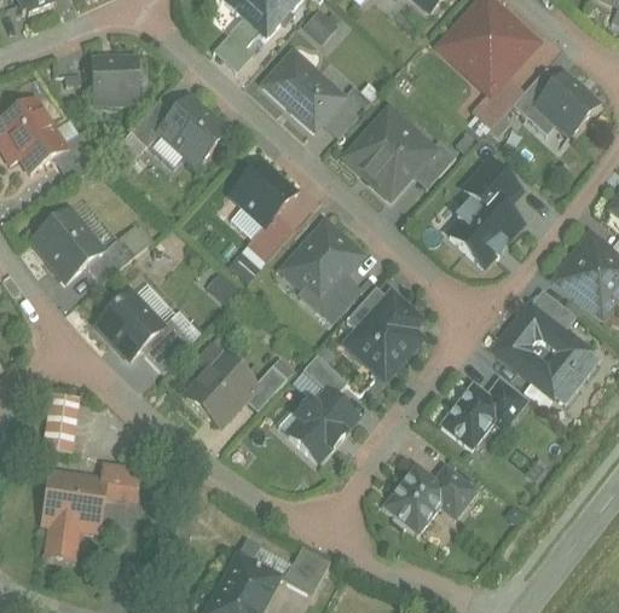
[(13,0),(22,17),(55,5),(52,0),(13,0)]
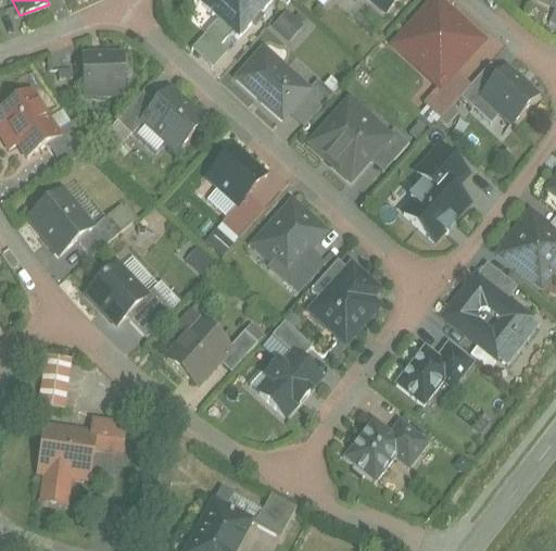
[(231,32),(236,36),(270,0),(199,0),(217,17),(205,29),(220,42),(231,32)]
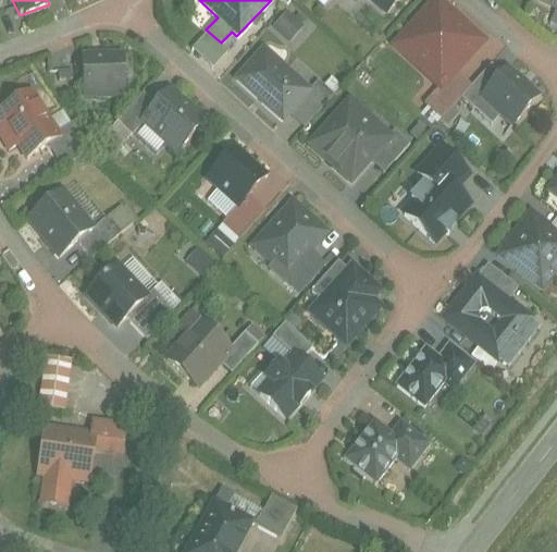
[(371,0),(385,13),(397,0),(371,0)]
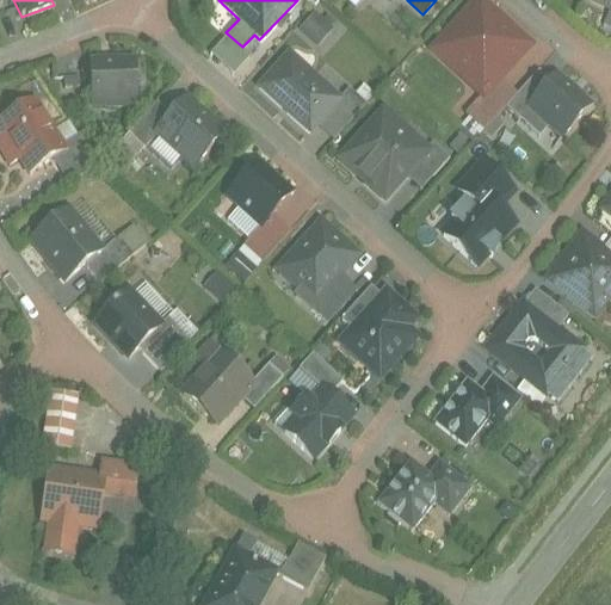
[(470,0),(430,45),(480,93),(483,94),(500,76),(531,43),(483,0),(470,0)]
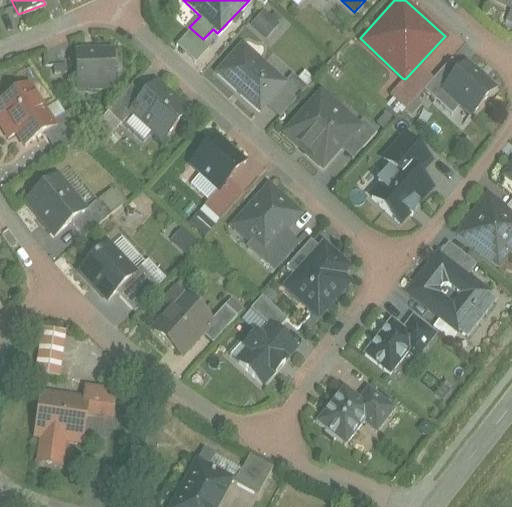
[(491,0),(511,8),(511,0),(491,0)]
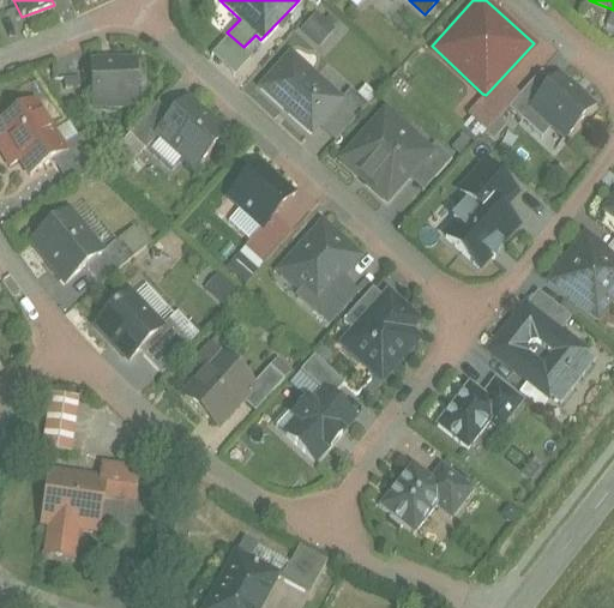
[(296,26),(315,43),(331,24),(312,8),(296,26)]
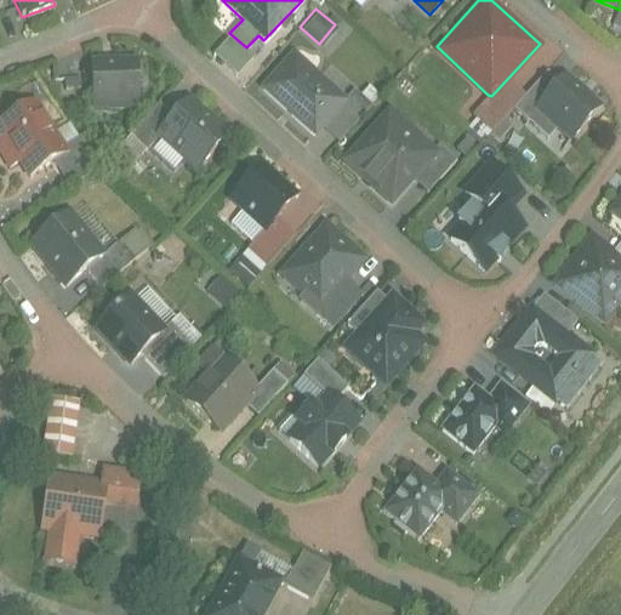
[(347,96),(294,47),(261,84),(314,132),(347,96)]
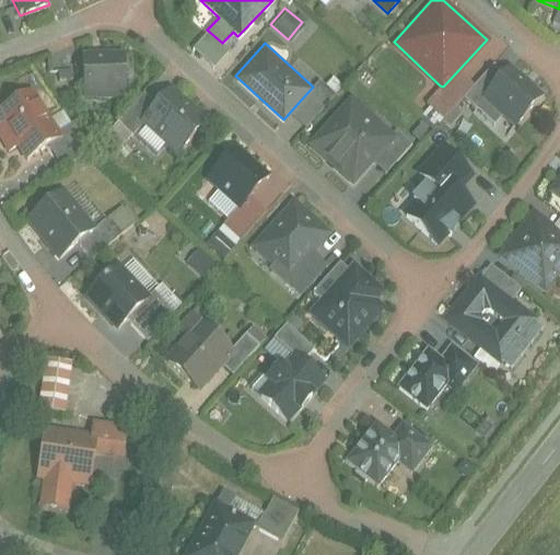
[(84,93),(124,92),(121,49),(82,50),(84,93)]
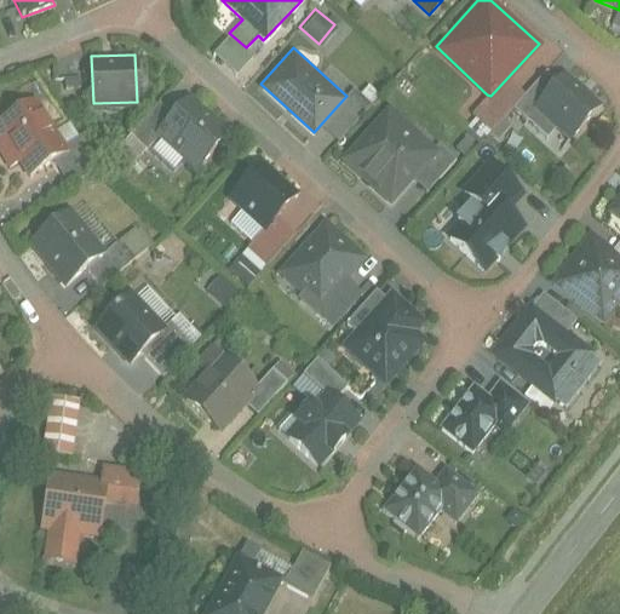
[(537,105),(560,80),(545,67),(522,91),(511,103),(526,116),(537,105)]
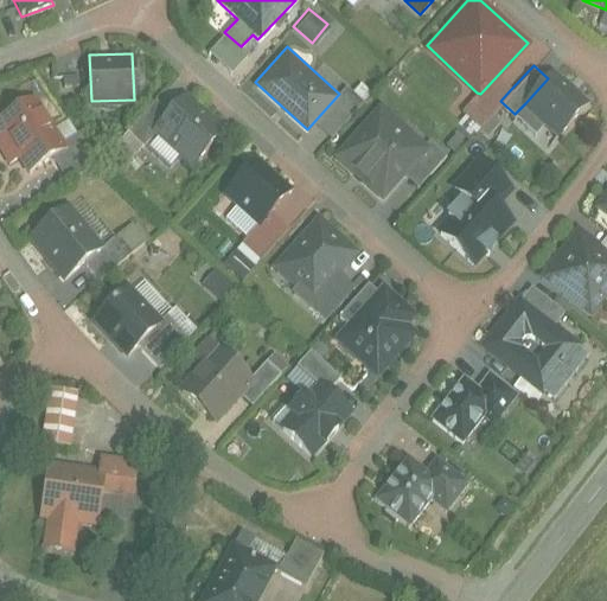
[(525,103),(557,132),(587,101),(555,71),(548,78),(525,103)]
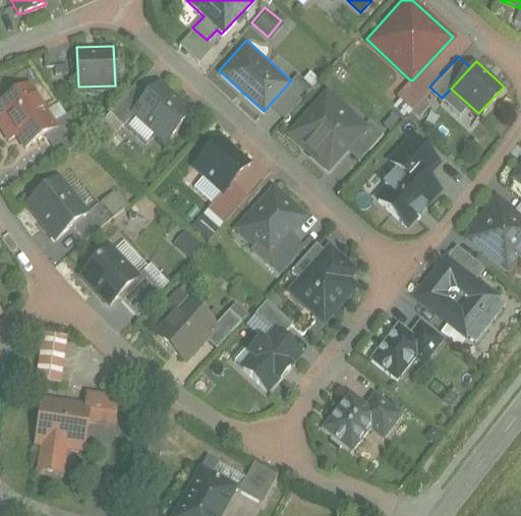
[(439,76),(426,65),(412,80),(409,79),(397,93),(412,107),(429,87),(439,76)]
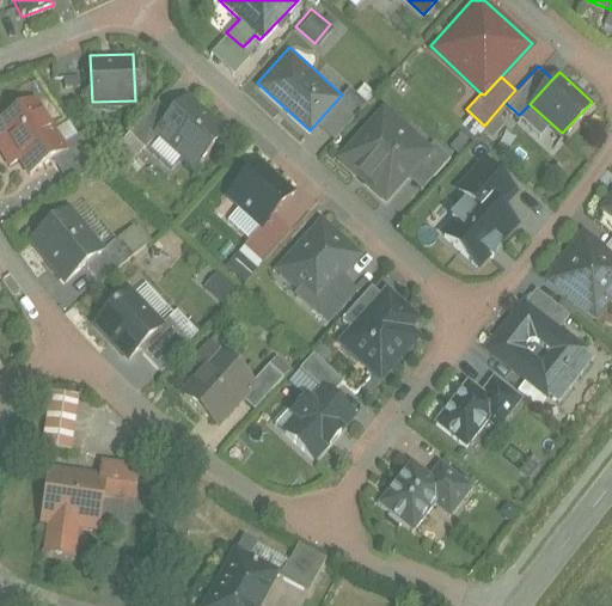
[(35,95),(0,114),(0,147),(7,160),(18,153),(26,167),(54,152),(63,146),(61,141),(35,95)]
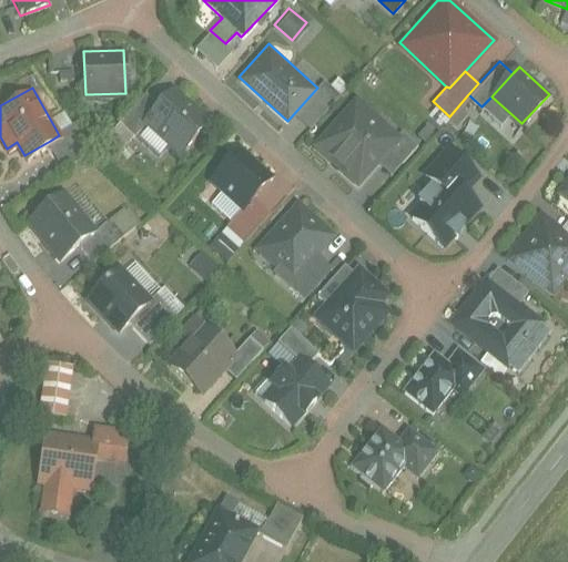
[(145,122),(180,153),(210,120),(176,89),(161,105),(145,122)]
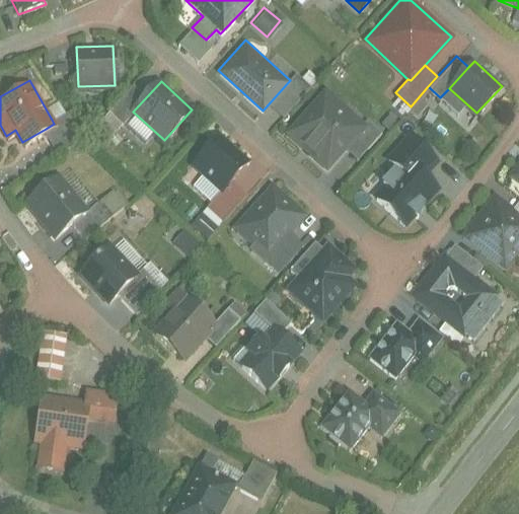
[(133,112),(147,96),(133,84),(110,108),(124,121),(133,112)]
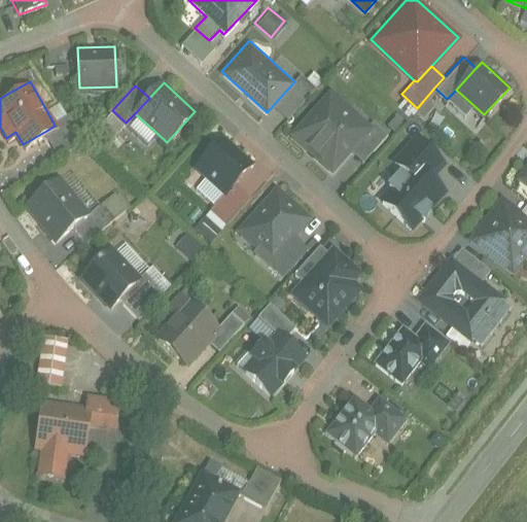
[(330,90),(290,134),(328,169),(349,146),(370,125),(330,90)]
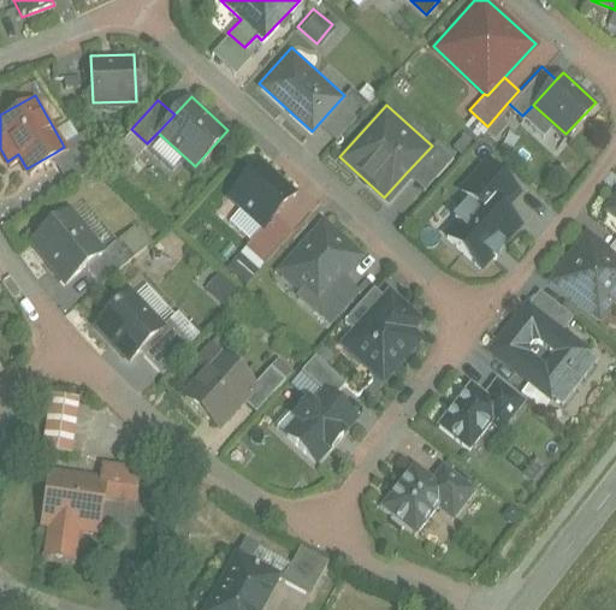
[(77,132),(61,142),(64,147),(54,153),(69,178),(95,163),(77,132)]
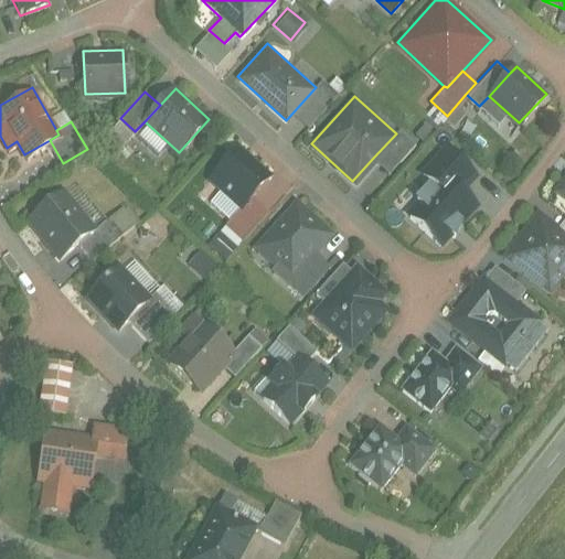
[(396,133),(374,157),(387,170),(413,142),(400,129),(396,133)]
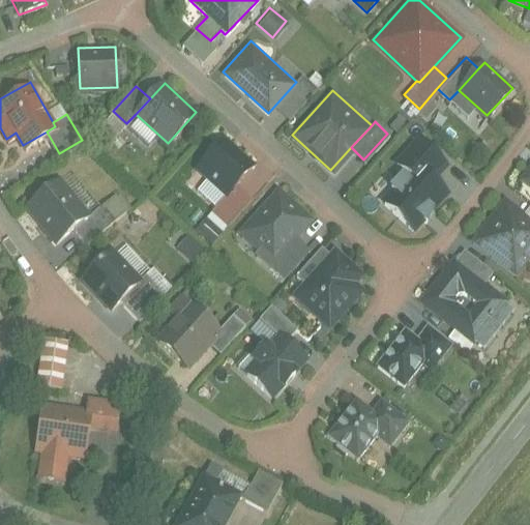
[(223,137),(195,167),(225,194),(234,182),(252,164),(223,137)]
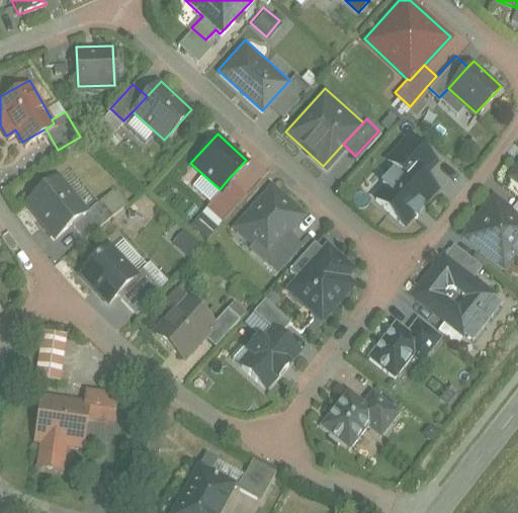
[(386,158),(397,167),(404,160),(420,174),(434,159),(409,135),(386,158)]
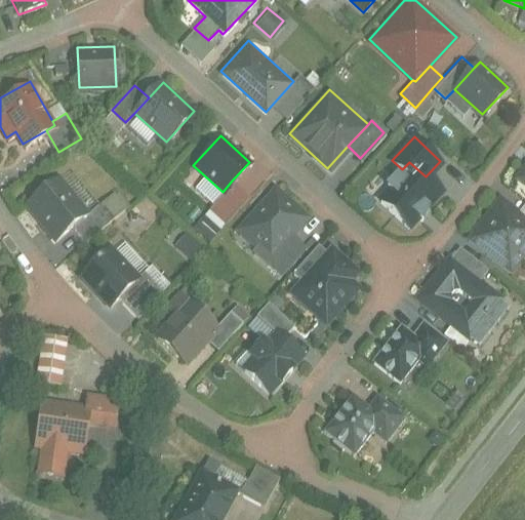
[(402,169),(377,197),(410,228),(443,192),(426,176),(409,162),(402,169)]
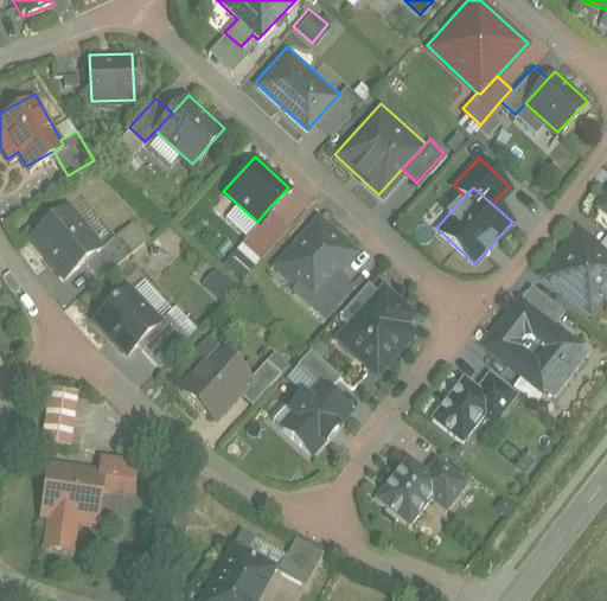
[(606,189),(596,205),(606,212),(606,189)]
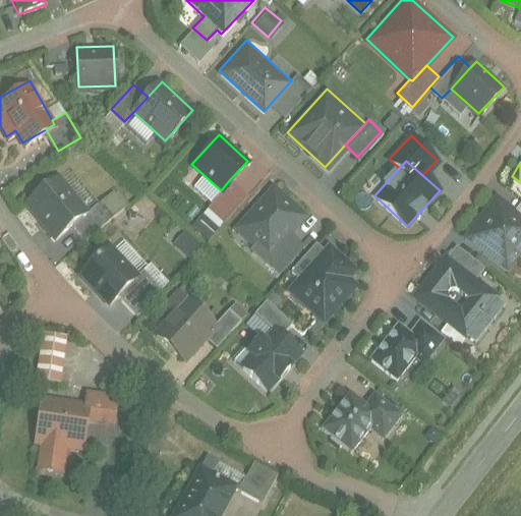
[(58,174),(22,203),(51,238),(70,223),(87,210),(58,174)]
